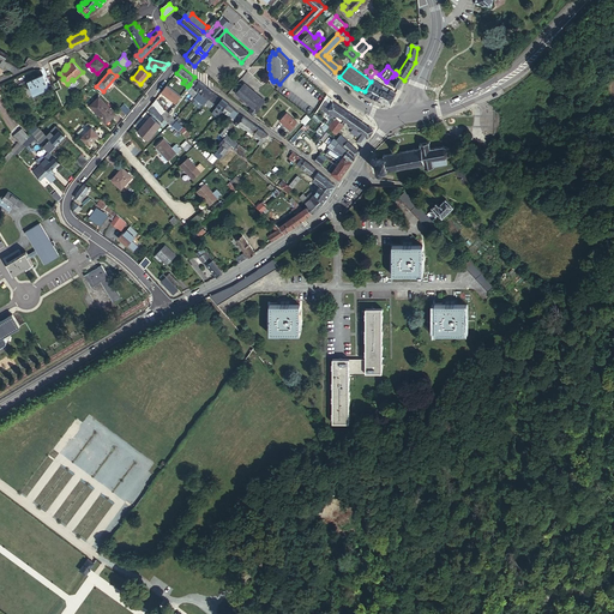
[(399,88),(404,80),(396,74),(392,77),(396,80),(393,84),(399,88)]
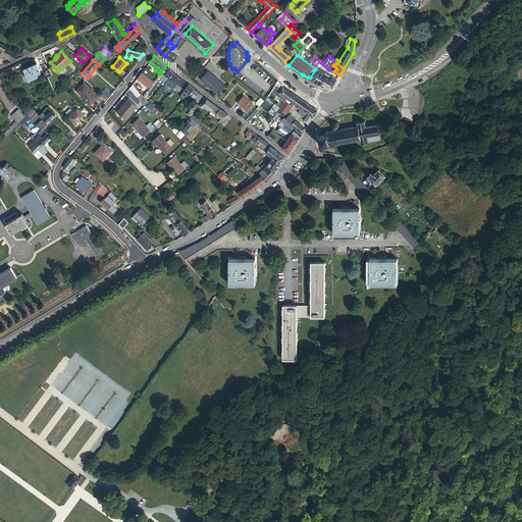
[(38,64),(25,70),(31,81),(43,75),(38,64)]
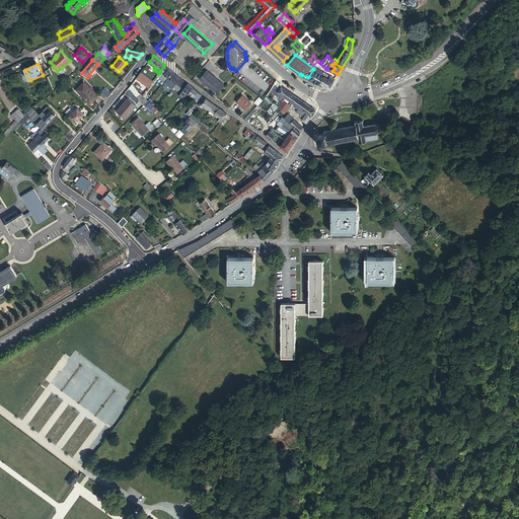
[(172,71),(164,65),(160,71),(168,77),(172,71)]
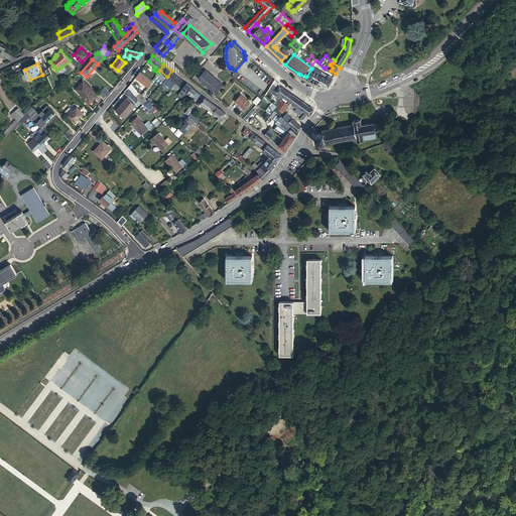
[(313,69),(311,69),(306,77),(307,81),(321,86),(324,85),(329,87),(331,83),(333,79),(328,76),(327,78),(317,72),(313,69)]
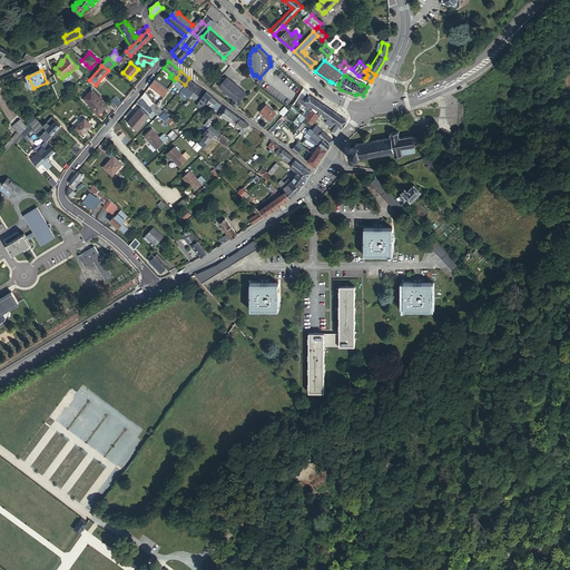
[(176,78),(175,79),(178,82),(175,87),(179,90),(185,85),(176,78)]
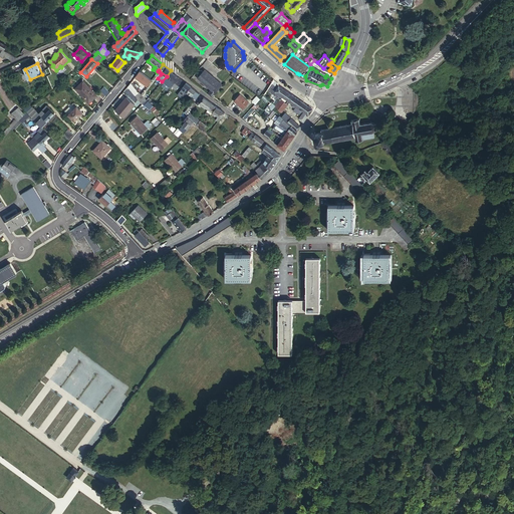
[(179,77),(171,70),(167,76),(167,77),(172,80),(173,81),(175,82),(179,77)]
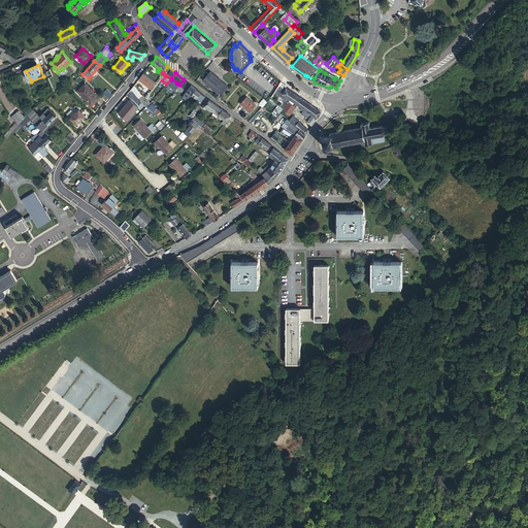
[(213,96),(218,99),(228,87),(209,72),(207,74),(205,73),(203,76),(205,77),(203,79),(217,92),(213,96)]
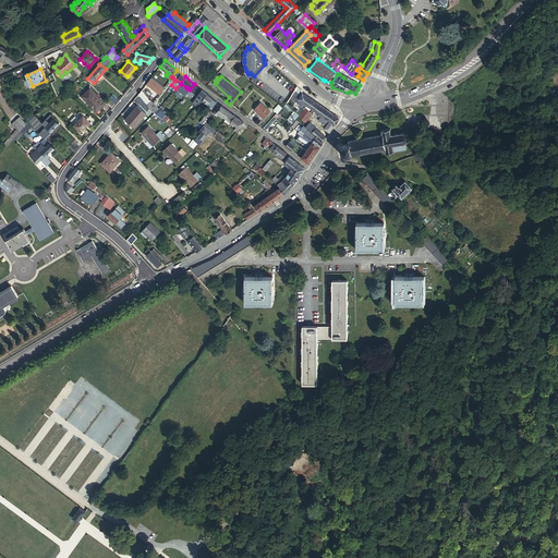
[(194,93),(195,94),(199,88),(194,84),(190,89),(186,93),(191,96),(194,93)]
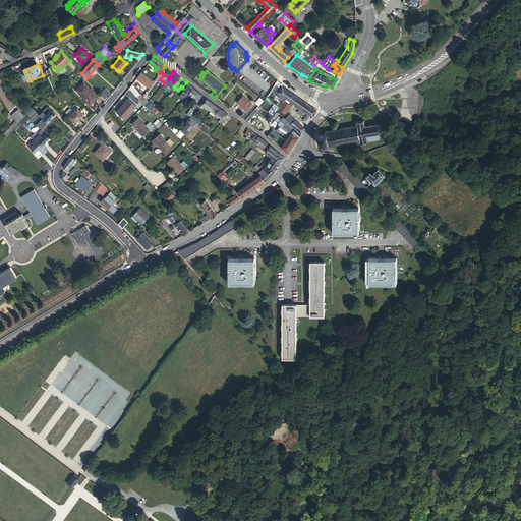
[(280,82),(277,79),(272,89),(272,91),(278,95),(277,96),(284,101),(285,99),(287,96),(290,91),(284,87),(280,82)]
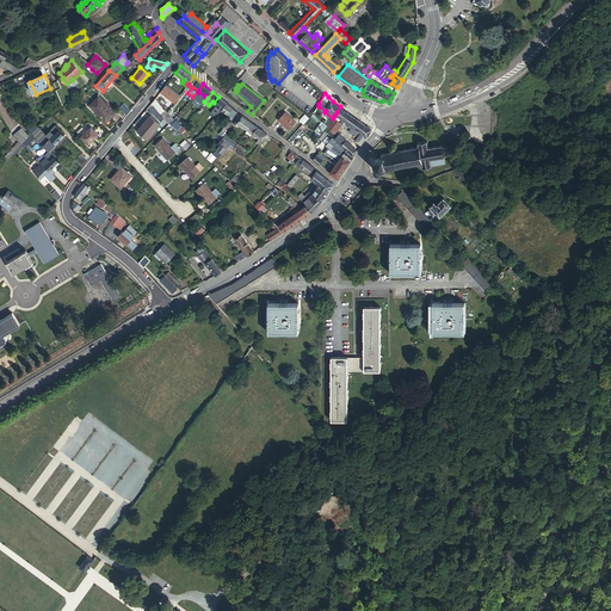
[(99,97),(90,105),(106,123),(115,113),(99,97)]
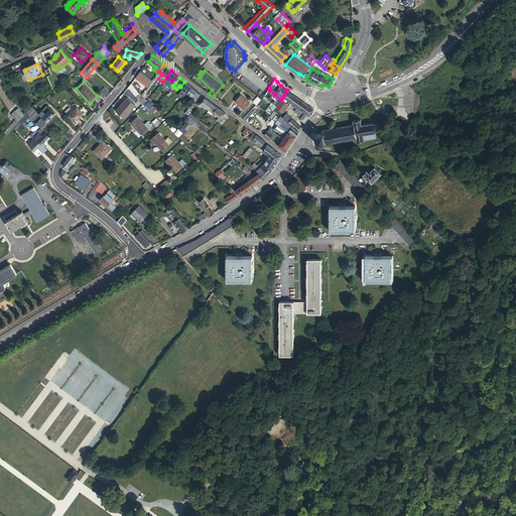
[(131,83),(128,86),(136,94),(139,91),(136,88),(131,83)]
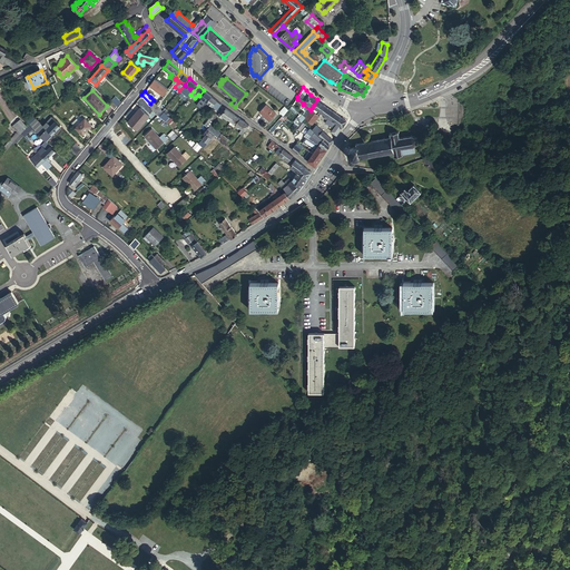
[(214,98),(206,91),(202,98),(196,105),(202,109),(207,101),(209,104),(214,98)]
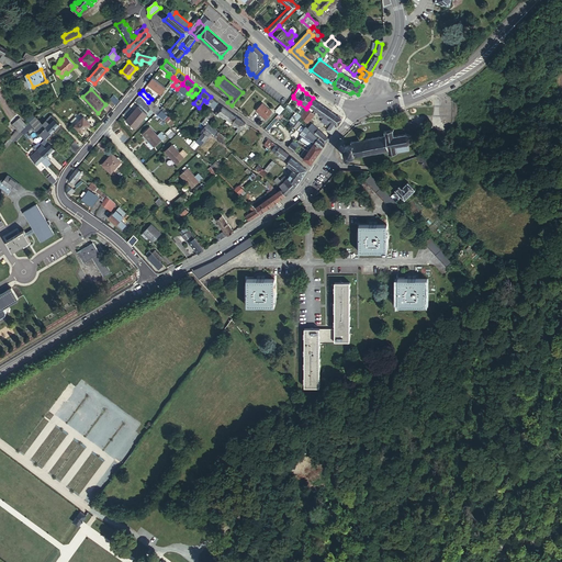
[(116,103),(119,100),(112,94),(110,98),(116,103)]
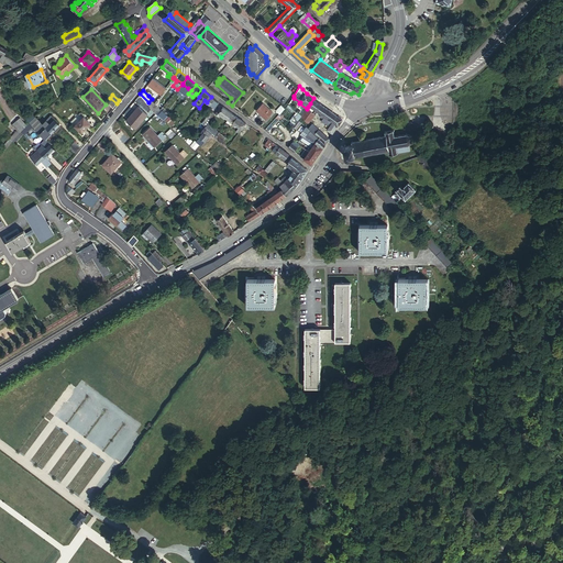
[(214,108),(219,102),(211,97),(207,102),(214,108)]
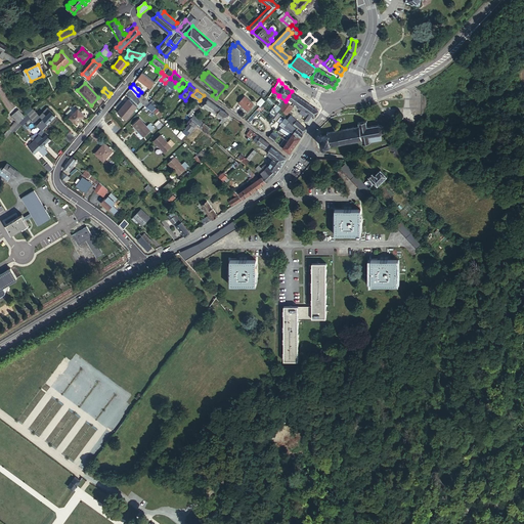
[(98,95),(105,100),(108,96),(102,91),(98,95)]
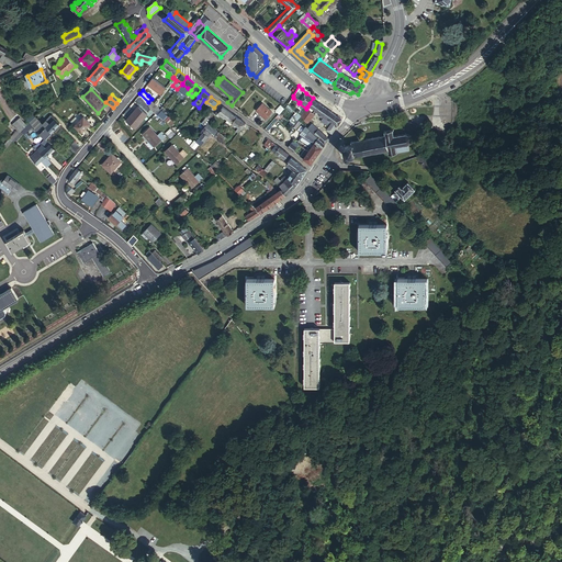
[(321,104),(313,98),(310,103),(316,109),(317,110),(321,104)]
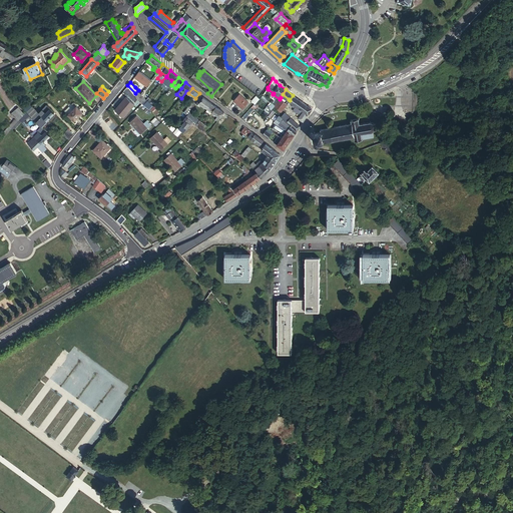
[(141,91),(138,96),(144,102),(149,97),(141,91)]
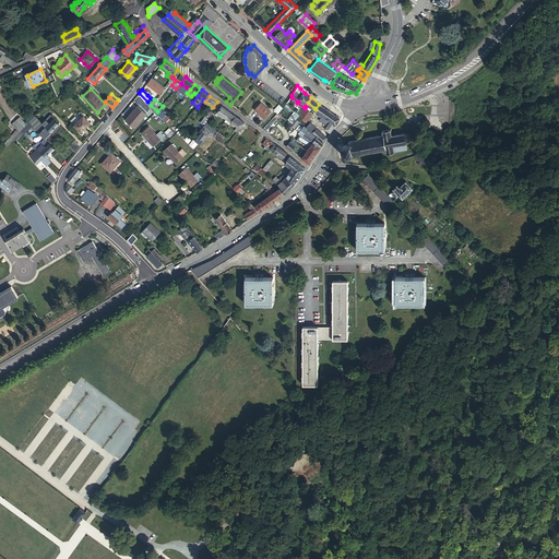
[(449,130),(450,100),(438,100),(437,116),(431,116),(431,125),(437,125),(437,129),(449,130)]
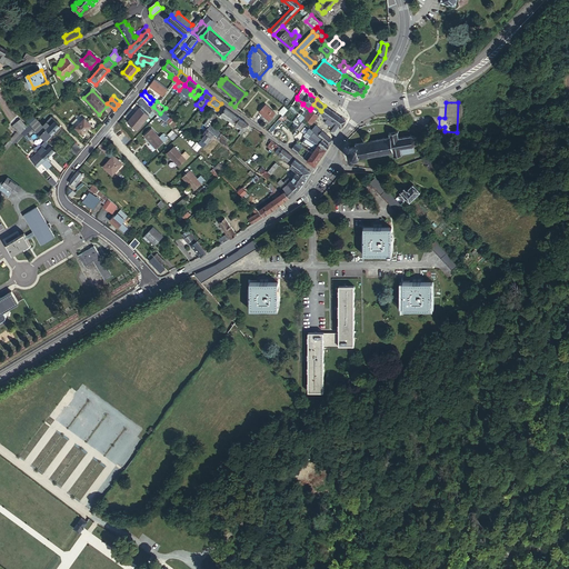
[(275,112),(266,105),(259,112),(269,120),(275,112)]
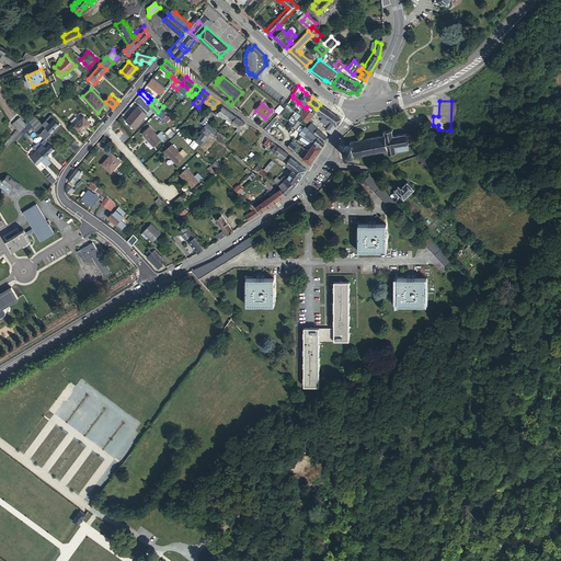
[(316,109),(309,103),(307,106),(313,112),(316,109)]
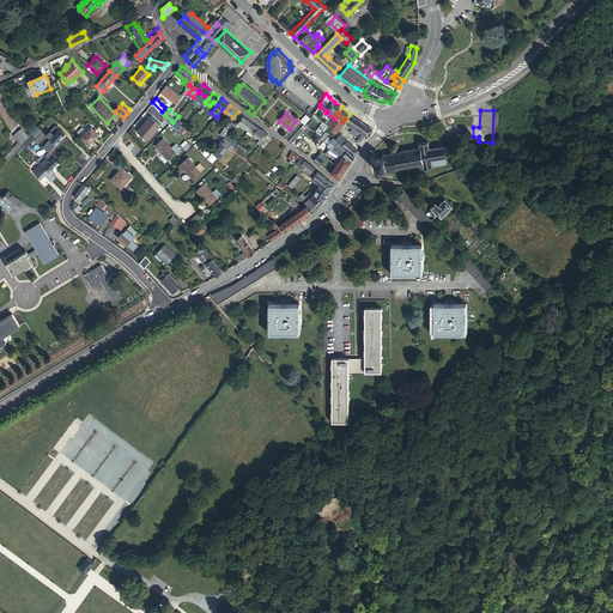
[(357,141),(363,145),(372,131),(350,114),(346,120),(351,123),(356,126),(353,127),(360,133),(362,132),(363,133),(359,138),(357,141)]
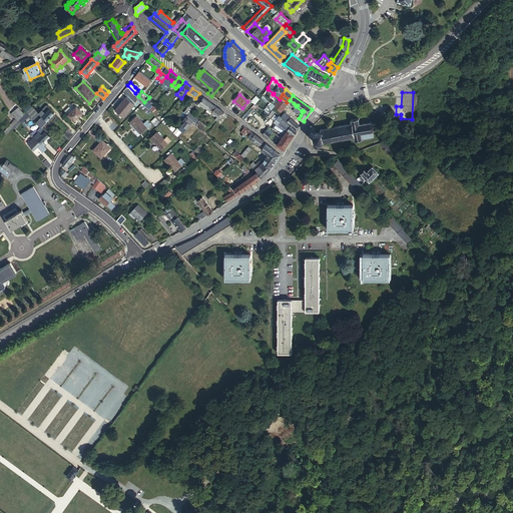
[(135,103),(126,96),(116,109),(124,115),(135,103)]
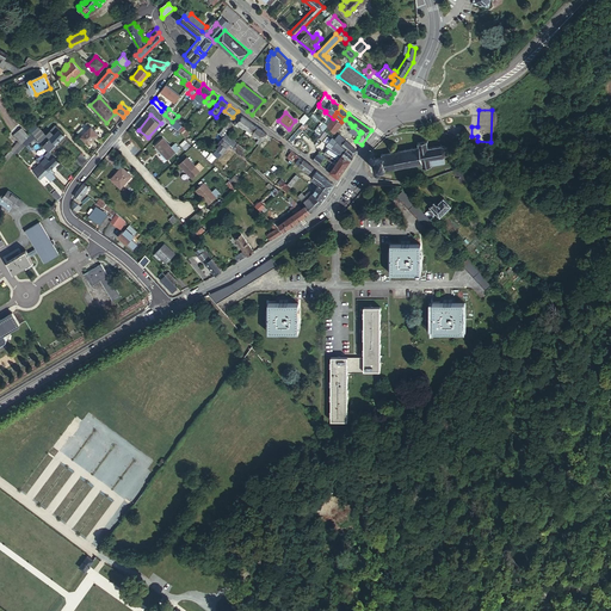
[(252,123),(240,115),(236,121),(247,129),(252,123)]
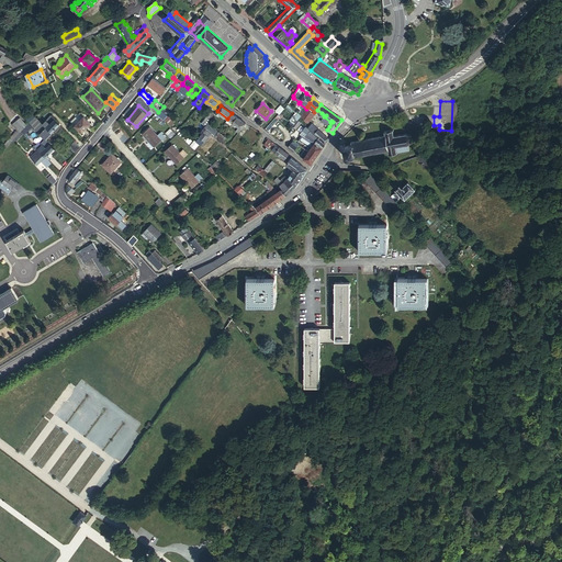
[(307,107),(306,109),(301,115),(299,120),(302,122),(305,119),(310,121),(315,112),(314,112),(307,107)]
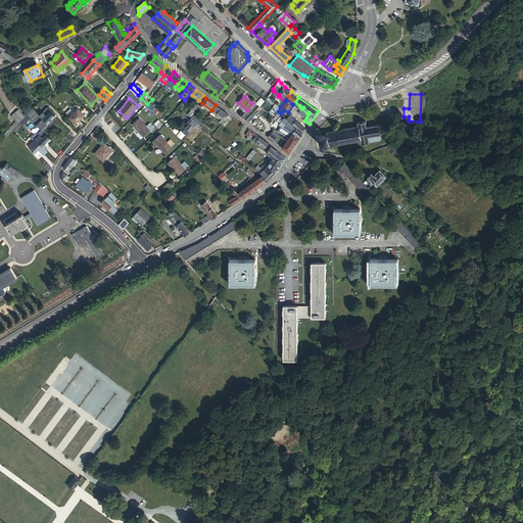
[(216,105),(211,110),(209,113),(211,114),(212,112),(216,115),(217,113),(223,119),(221,121),(222,123),(228,114),(216,105)]
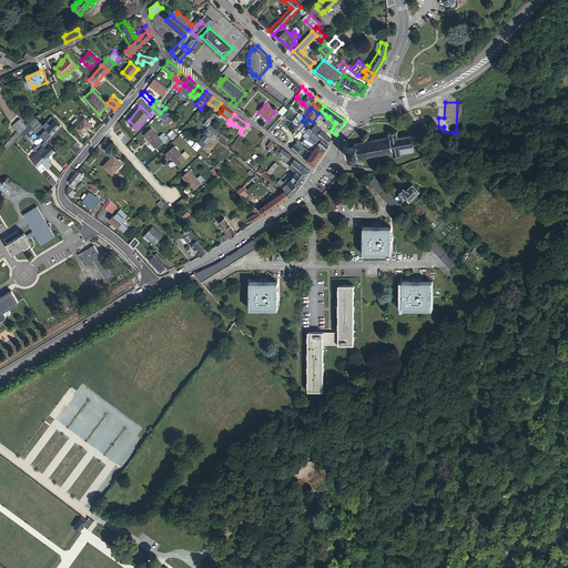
[(40,134),(46,140),(51,134),(51,133),(59,125),(51,117),(42,125),(47,129),(40,134)]
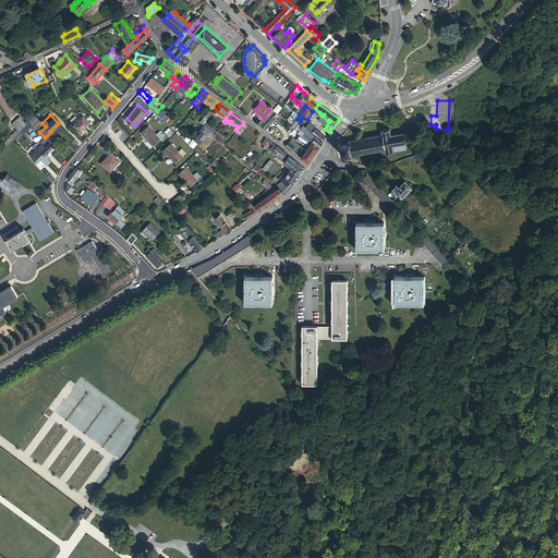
[(35,116),(29,122),(39,132),(46,126),(41,123),(35,116)]
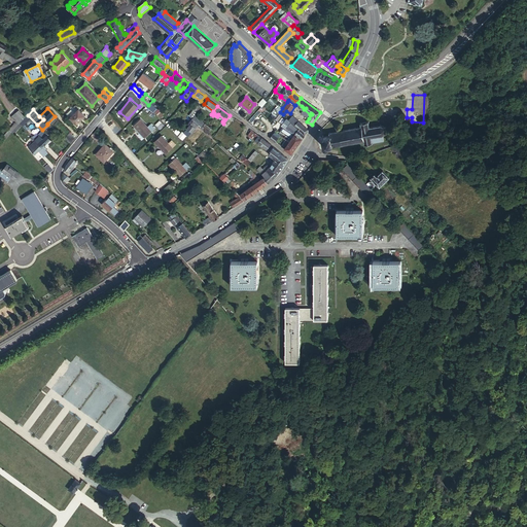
[(79,109),(70,117),(77,124),(85,115),(79,109)]
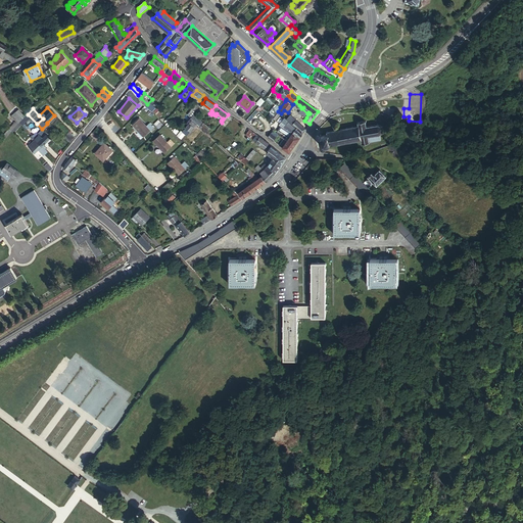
[(301,108),(301,109),(299,112),(306,117),(310,113),(308,112),(307,113),(301,108)]
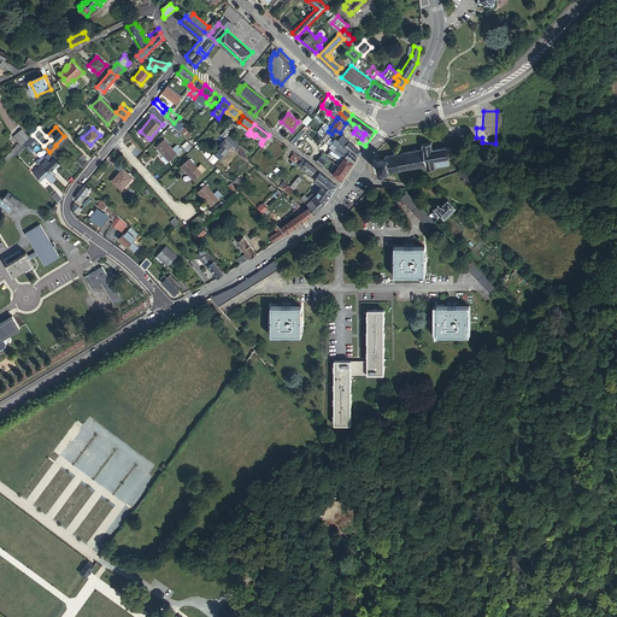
[(28,140),(30,137),(23,129),(19,131),(27,141),(28,140)]
